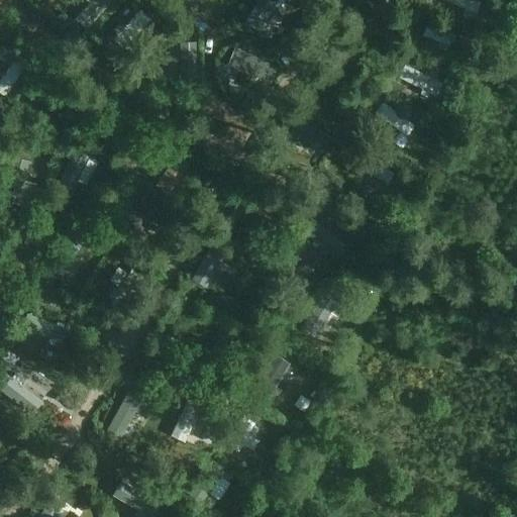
[(86,0),(72,14),(84,25),(108,0),(86,0)]
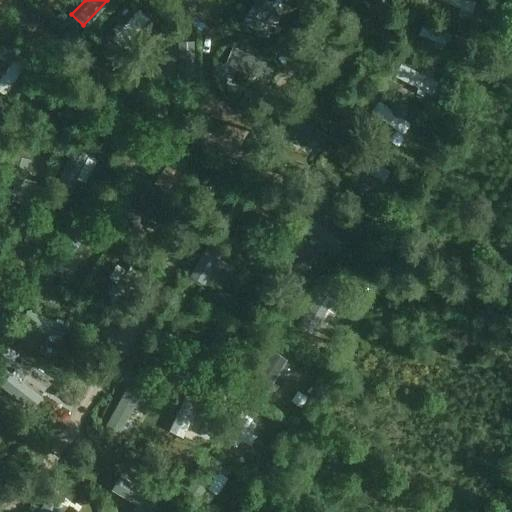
[(252,0),(244,14),(257,22),(269,0),(252,0)]
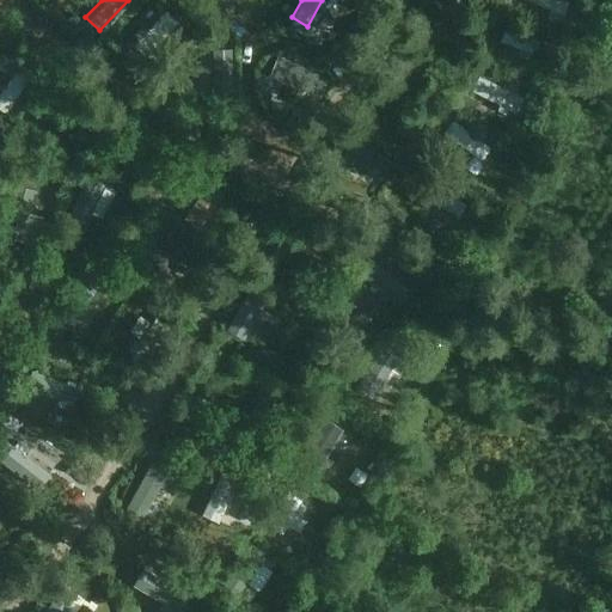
[(567,0),(521,0),(562,14),(567,0)]
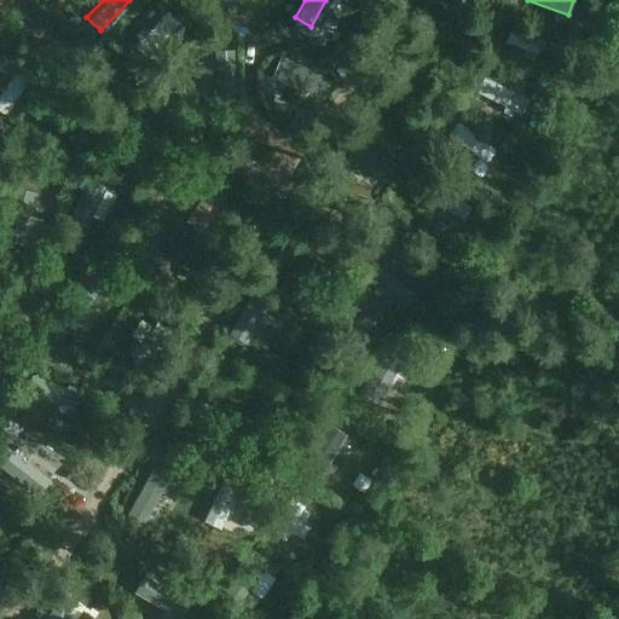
[(560,46),(508,23),(502,36),(554,59),(560,46)]
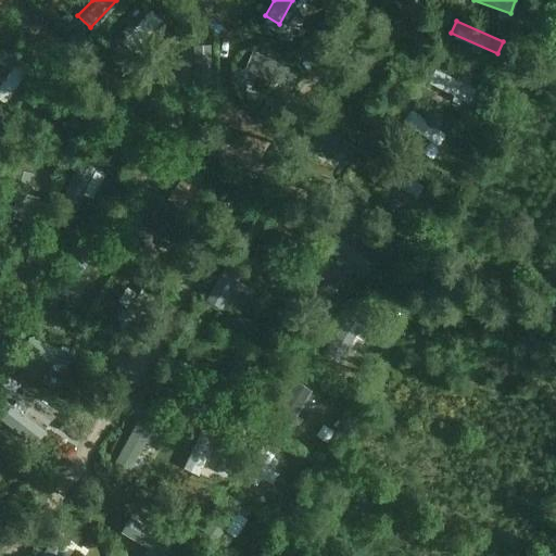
[(193,83),(212,83),(211,40),(192,41),(193,83)]
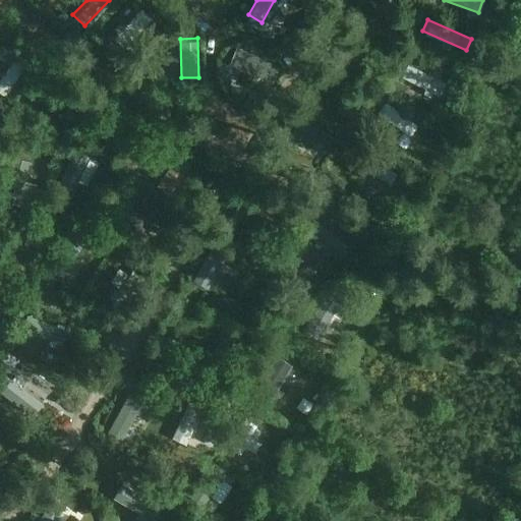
[(11,58),(0,74),(0,89),(5,93),(23,66),(11,58)]
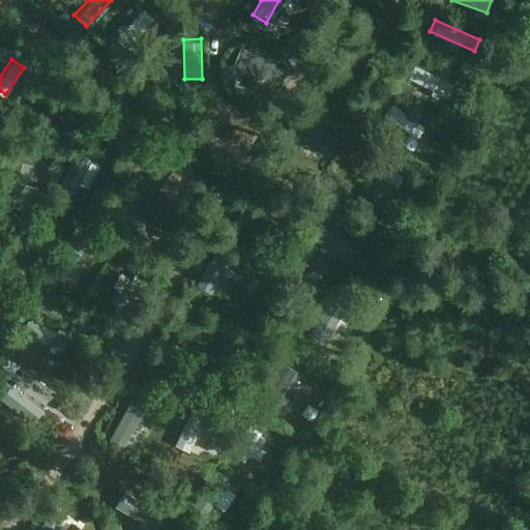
[(457,85),(413,63),(405,79),(448,100),(457,85)]
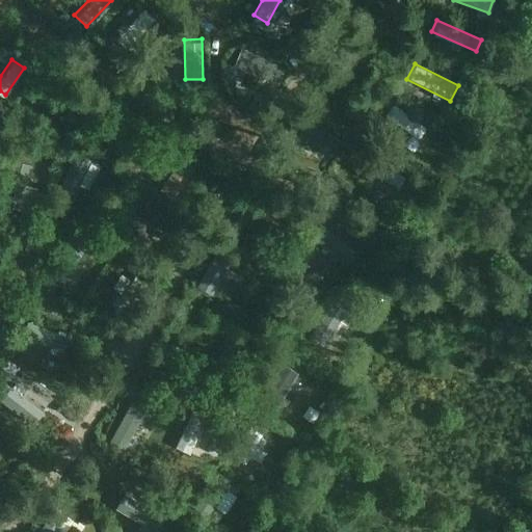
[(429,129),(388,101),(379,113),(420,142),(429,129)]
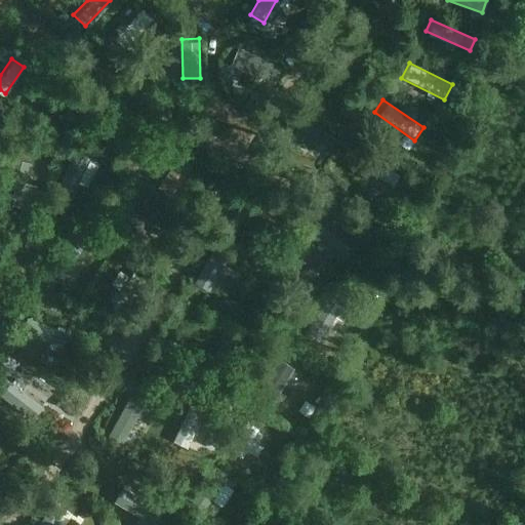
[(327,155),(335,140),(297,118),(288,132),(327,155)]
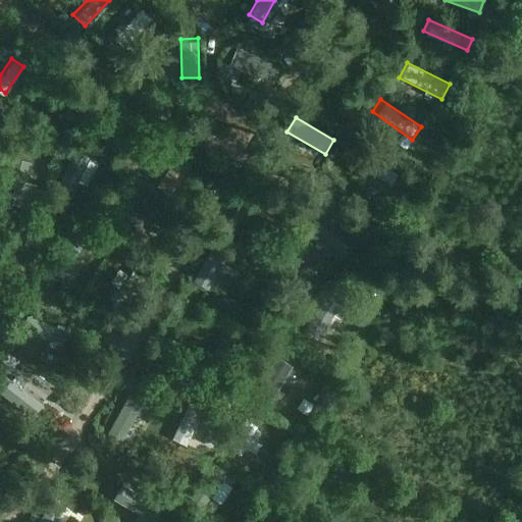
[(107,146),(101,158),(111,163),(117,152),(107,146)]
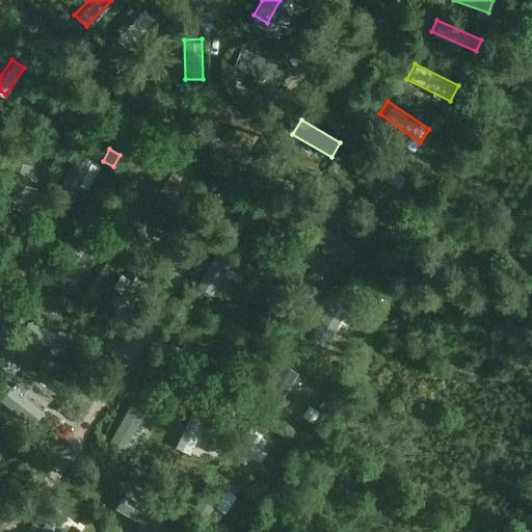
[(76,150),(59,183),(77,191),(94,158),(76,150)]
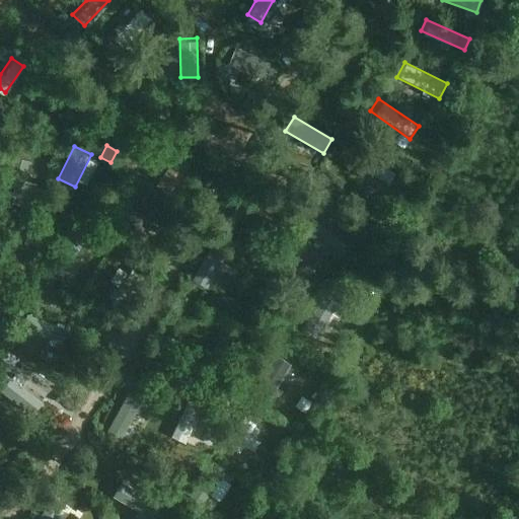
[(364,147),(355,160),(390,183),(399,170),(364,147)]
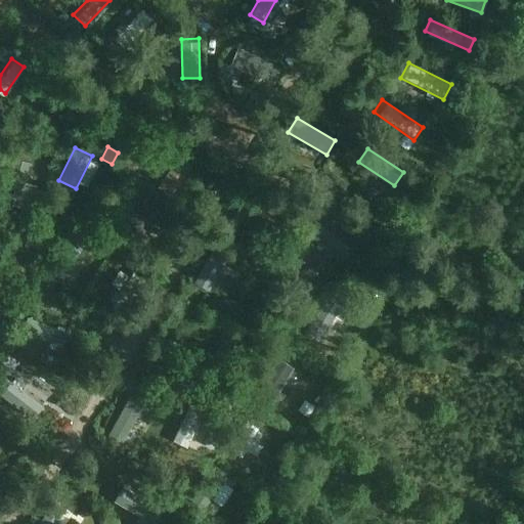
[(14,159),(5,200),(27,204),(35,164),(14,159)]
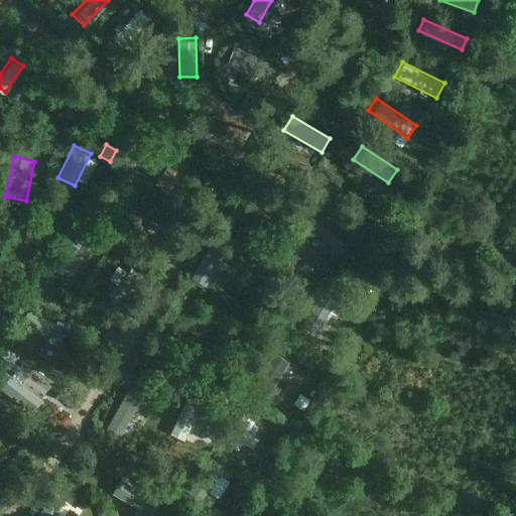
[(122,165),(132,171),(137,163),(127,157),(122,165)]
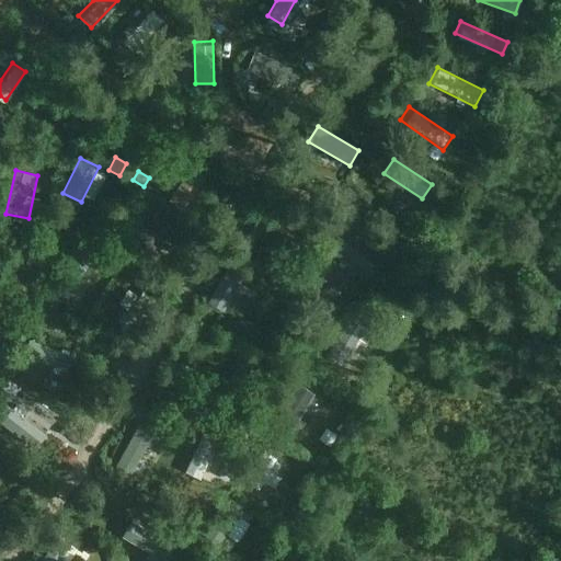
[(149,209),(141,225),(179,243),(186,228),(149,209)]
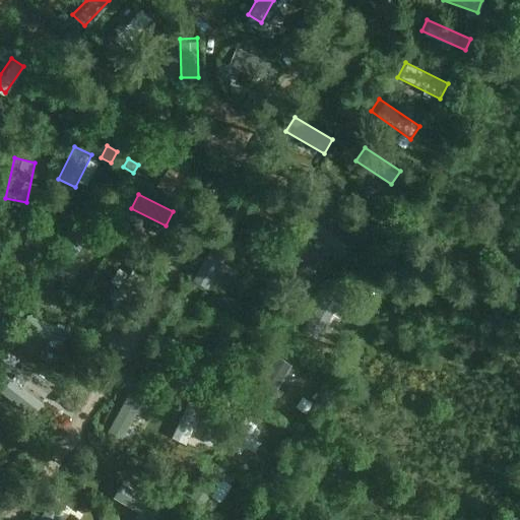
[(112,217),(108,223),(113,226),(117,220),(112,217)]
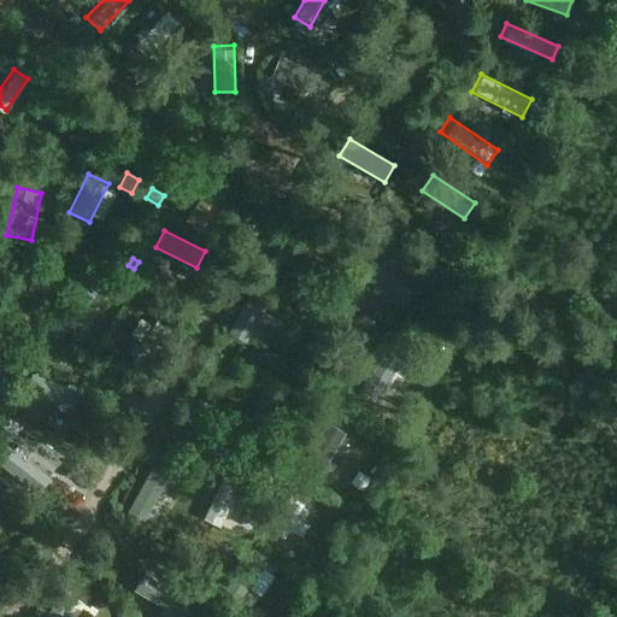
[(366,258),(356,274),(399,303),(410,286),(366,258)]
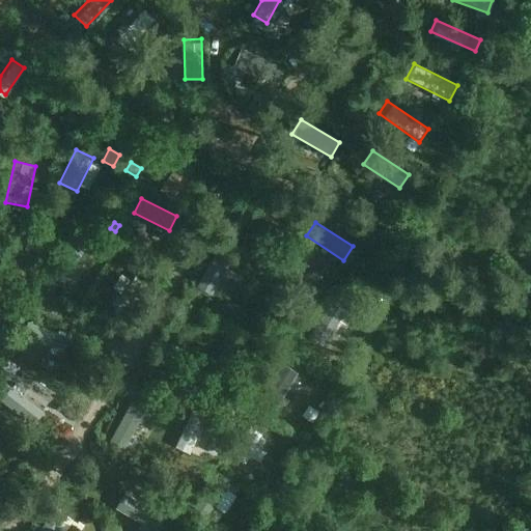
[(76,231),(50,272),(63,280),(89,240),(76,231)]
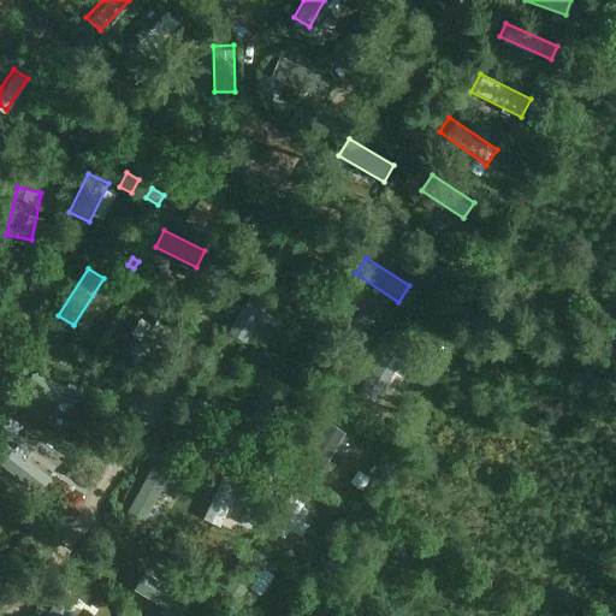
[(255,297),(236,345),(252,353),(272,304),(255,297)]
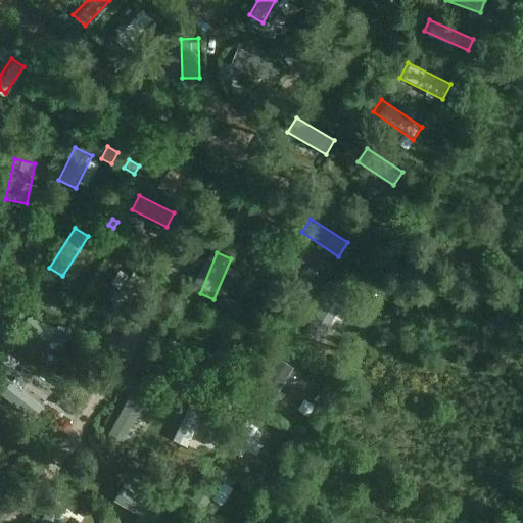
[(353,268),(349,278),(358,282),(363,273),(353,268)]
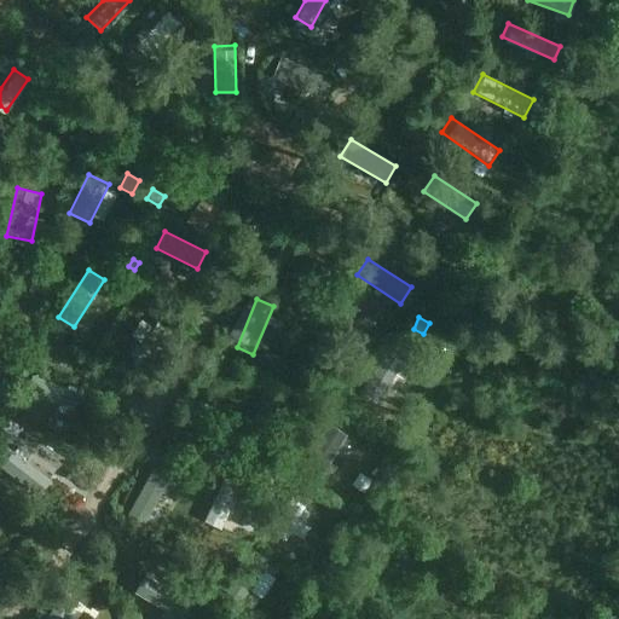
[(142,322),(126,347),(140,356),(156,330),(142,322)]
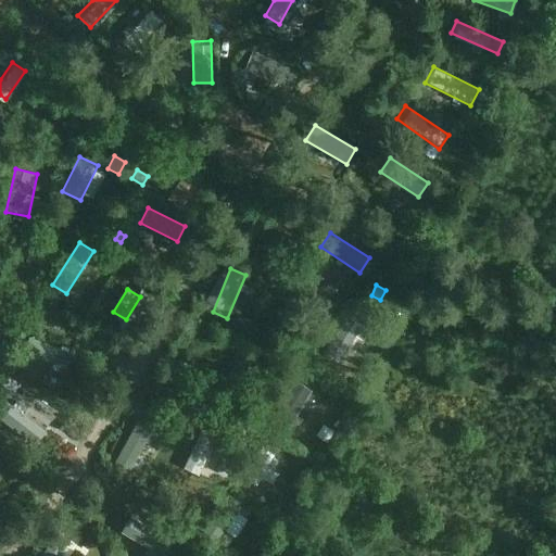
[(319,350),(339,361),(362,318),(342,307),(319,350)]
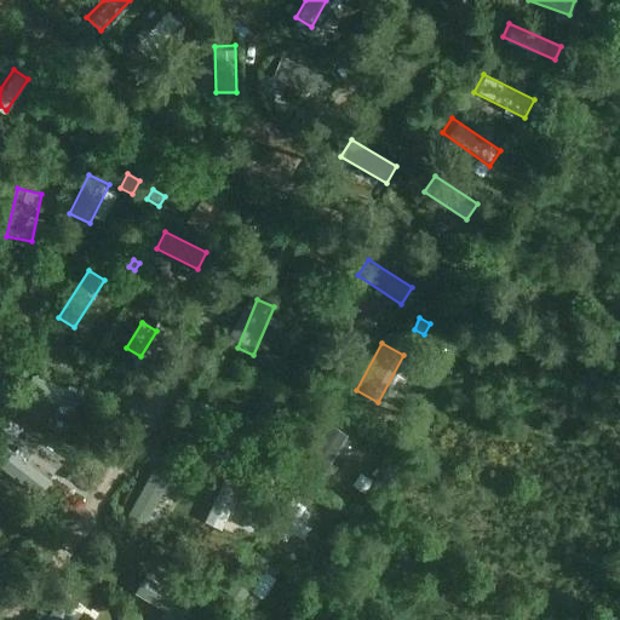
[(33,377),(24,397),(76,417),(85,397),(33,377)]
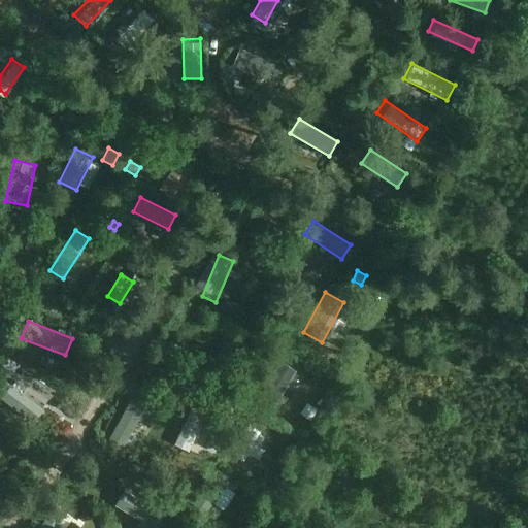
[(259,392),(272,400),(293,367),(279,359),(259,392)]
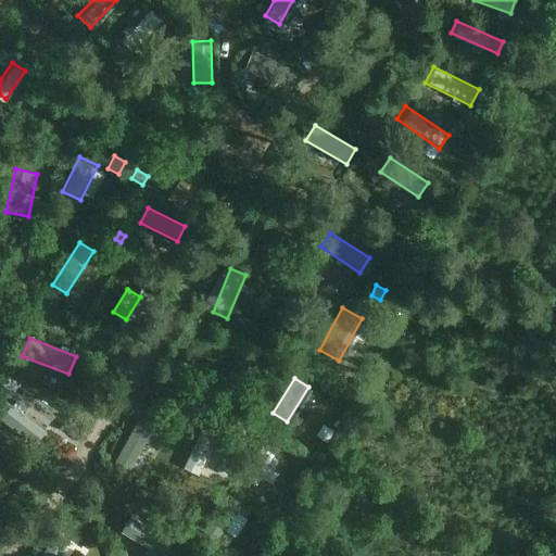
[(1,411),(36,434),(46,419),(11,395),(1,411)]
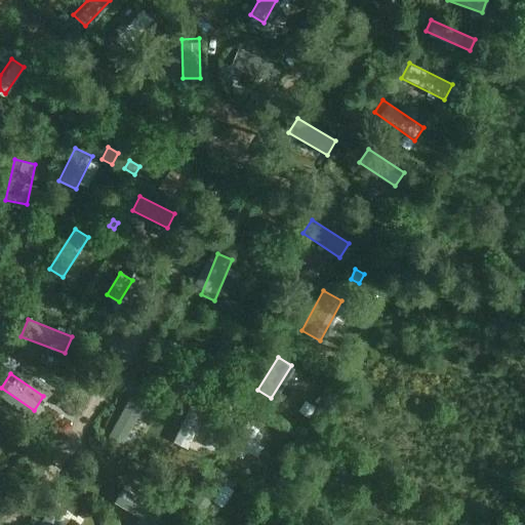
[(118,441),(142,400),(126,391),(102,432),(118,441)]
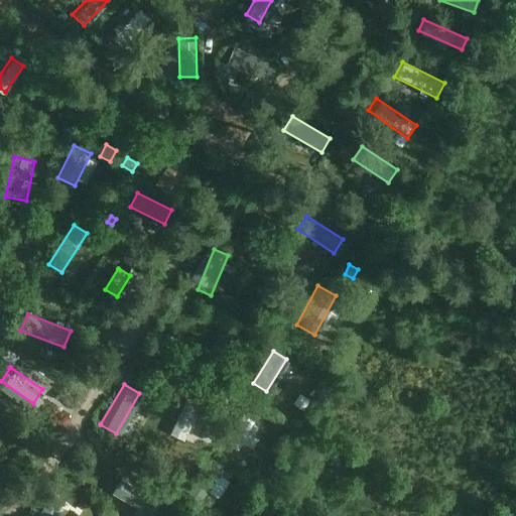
[(158,392),(149,388),(144,398),(153,402),(158,392)]
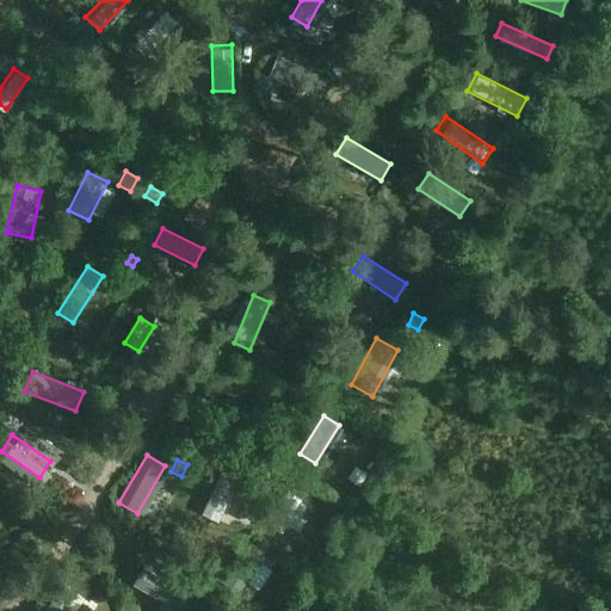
[(289,547),(309,511),(288,499),(267,535),(289,547)]
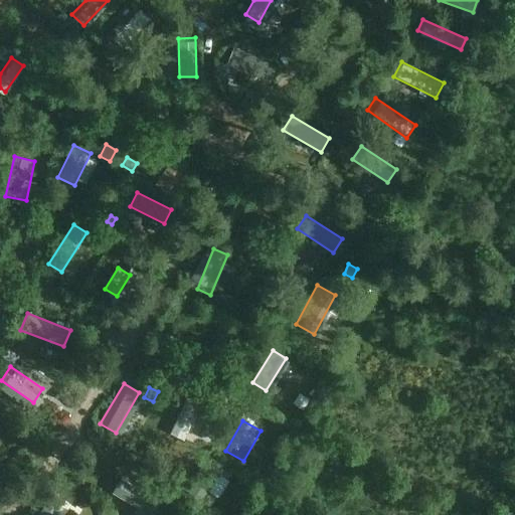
[(193,491),(205,498),(225,464),(213,457),(193,491)]
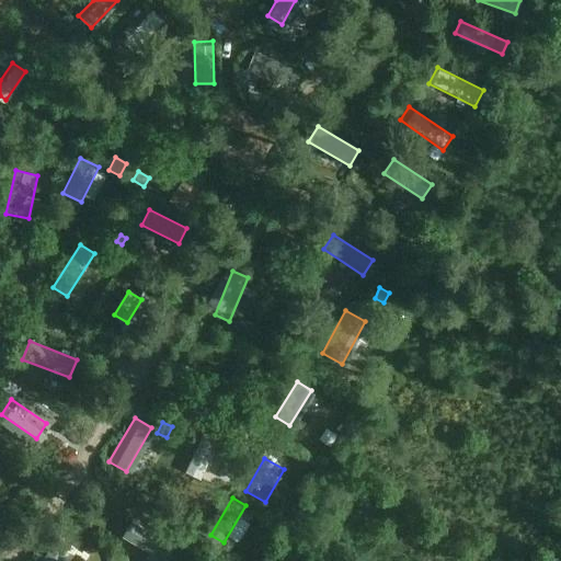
[(172,544),(132,519),(123,534),(162,559),(172,544)]
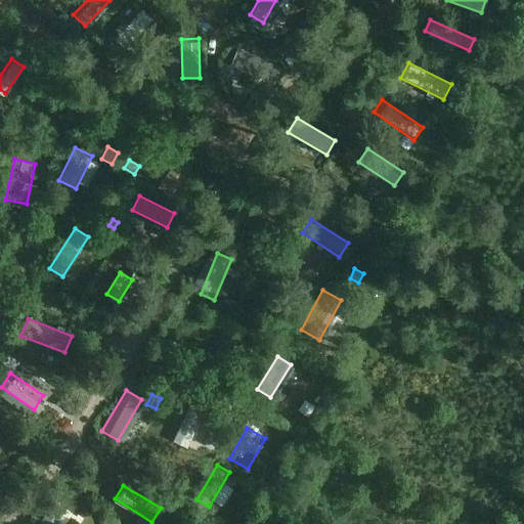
[(78,523),(71,508),(45,519),(47,523),(78,523)]
